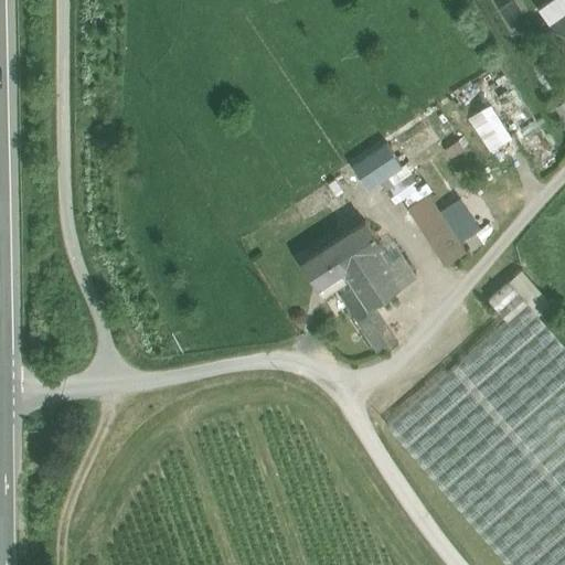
[(564,0),(550,0),(539,8),(551,27),(564,16),(564,0)]
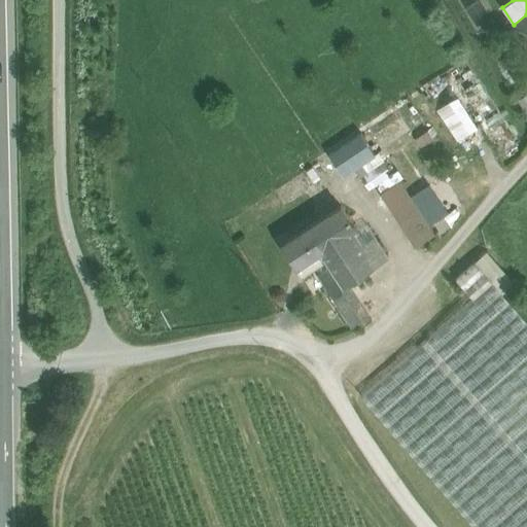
[(526,14),(514,25),(526,42),(526,14)]
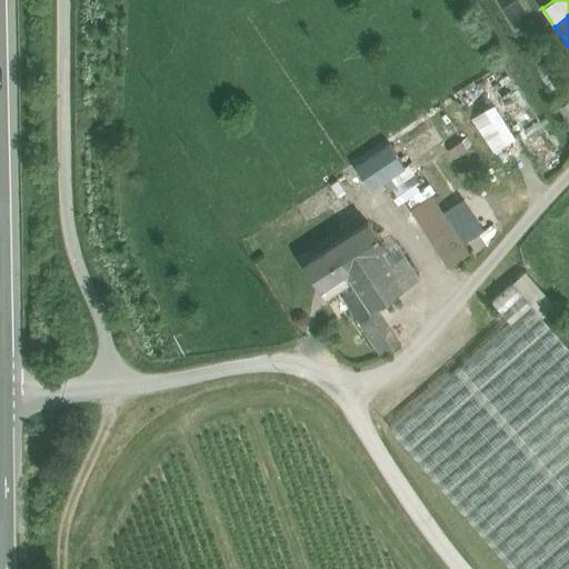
[(468,116),(490,149),(512,135),(489,101),(468,116)]
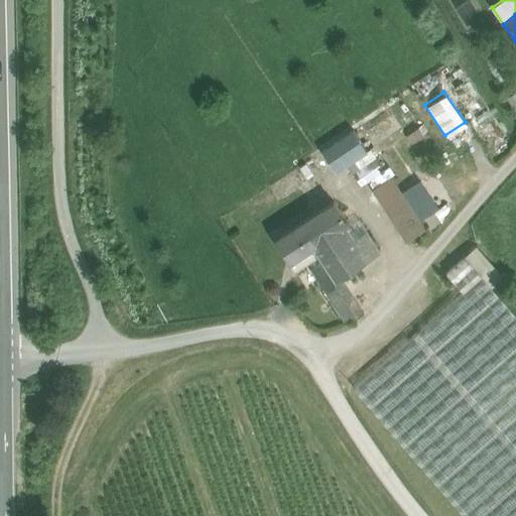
[(418,128),(406,135),(411,143),(423,135),(418,128)]
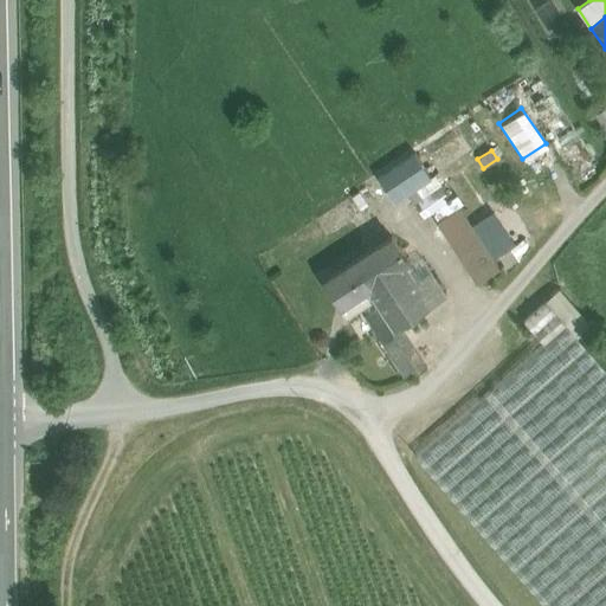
[(411,155),(378,178),(394,201),(431,176),(416,153),(411,155)]
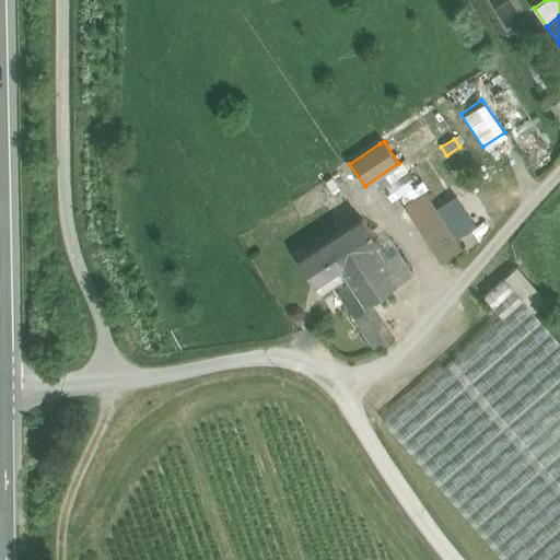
[(407,170),(382,186),(392,200),(399,196),(417,184),(417,183),(407,170)]
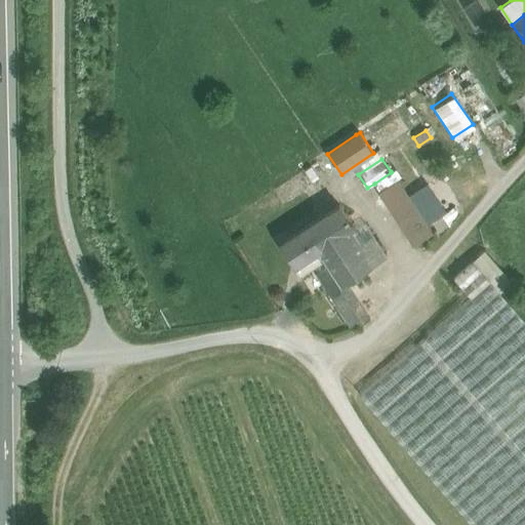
[(391,172),(374,184),(379,191),(398,179),(401,177),(395,168),(391,171),(391,172)]
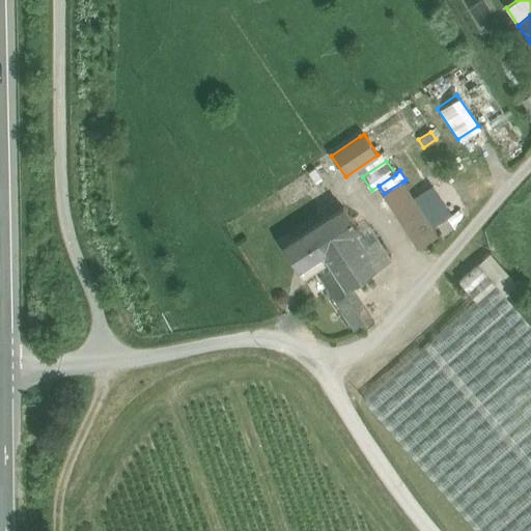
[(438,236),(402,182),(384,193),(383,194),(418,248),(438,236)]
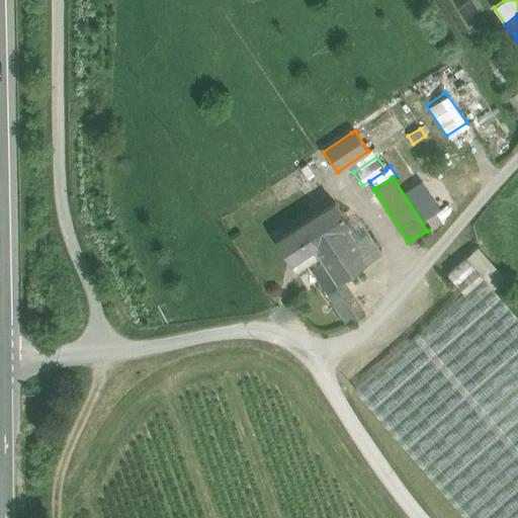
[(350,225),(335,201),(277,238),(295,267),(318,253),(337,282),(341,280),(381,254),(367,233),(355,240),(347,227),(350,225)]
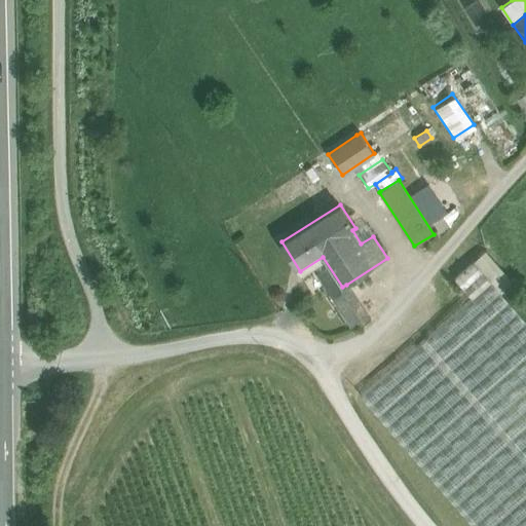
[(509,277),(486,251),(476,260),(498,286),(509,277)]
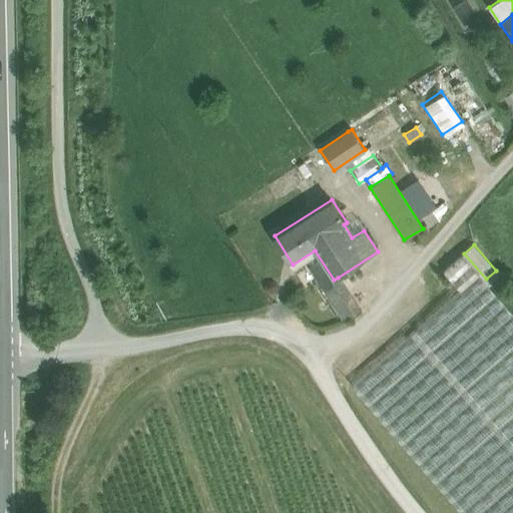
[(462,254),(443,271),(460,291),(479,274),(462,254)]
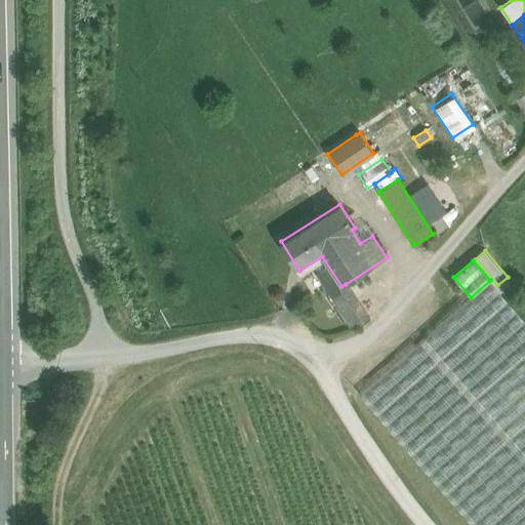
[(524,524),(524,320),(490,280),(471,297),(360,394),(473,524),(524,524)]
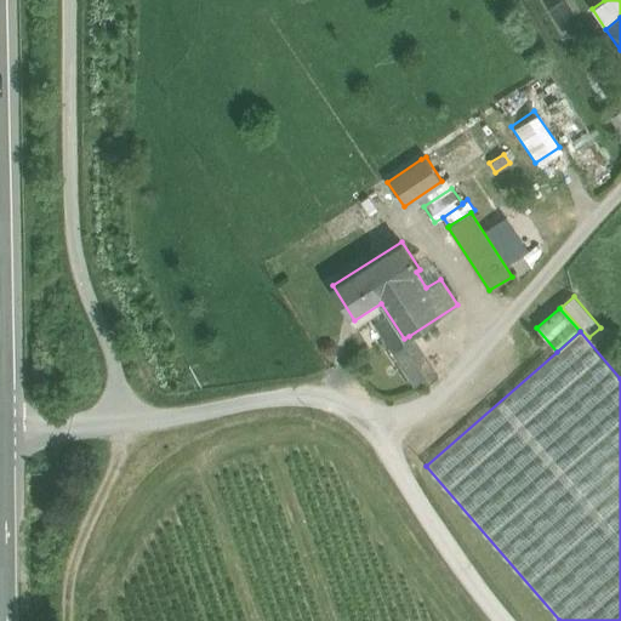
[(436,375),(409,336),(404,339),(389,347),(416,388),(436,375)]
